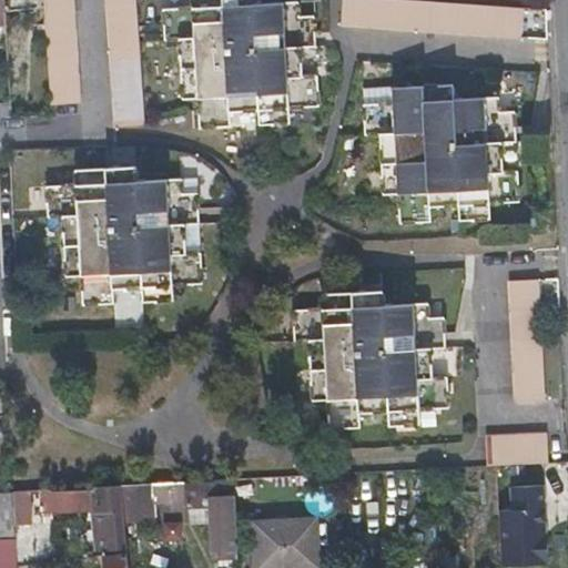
[(42,0),(46,42),(50,104),(78,103),(71,0),(42,0)]
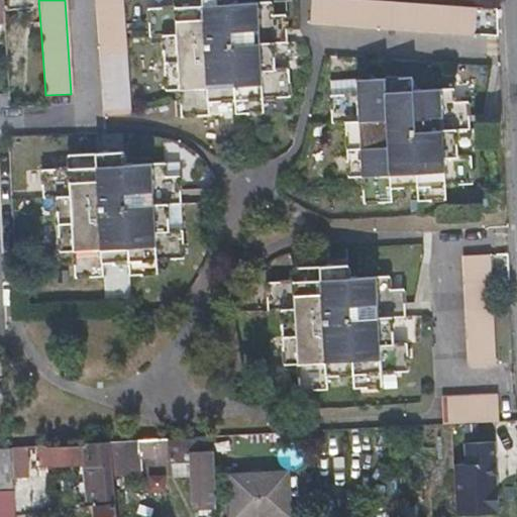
[(130,111),(121,0),(95,0),(104,113),(130,111)]
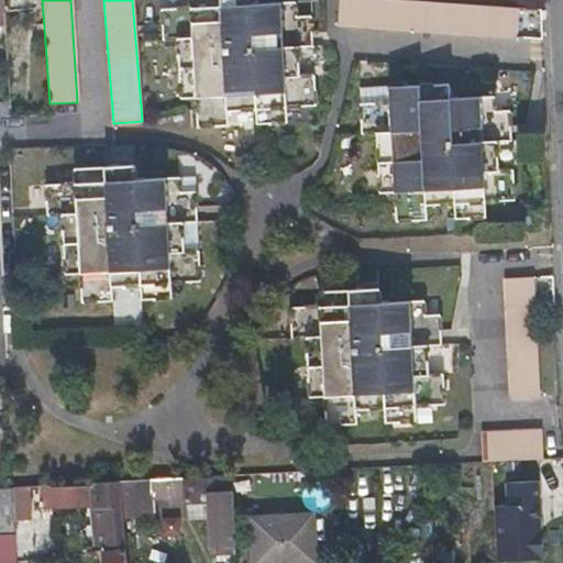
[(300,76),(298,47),(297,30),(311,29),(310,15),(297,17),(296,2),(252,6),(251,0),(190,0),(191,8),(163,10),(164,40),(177,40),(181,99),(196,98),(198,128),(225,127),(225,112),(255,109),(256,124),(287,122),(286,108),(316,106),(313,75),(300,76)]
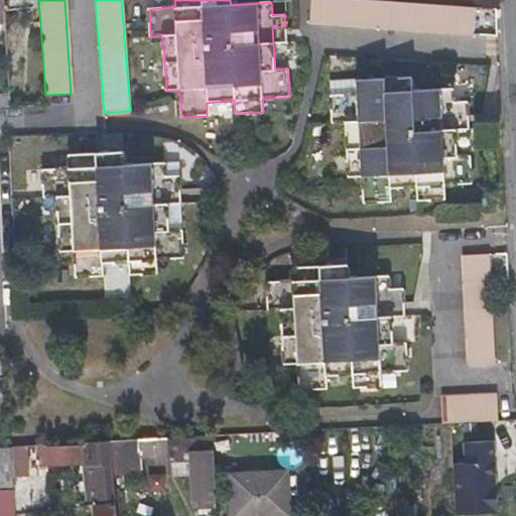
[(407,27),(473,31),(474,16),(474,8),(416,3),(364,0),(311,0),(310,21),(330,22),(407,27)]
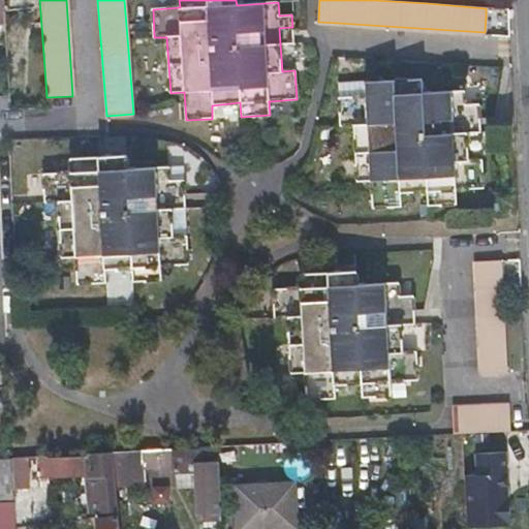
[(280,44),(294,43),(292,27),(279,28),(280,44)]
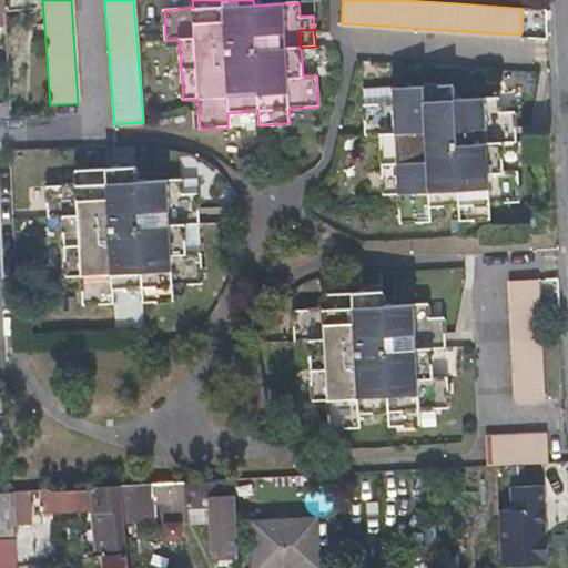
[(504,171),(501,142),(501,125),(515,124),(514,111),(500,111),(499,98),(454,100),(454,84),(393,88),(393,104),(364,104),(365,134),(379,134),(383,194),(398,194),(399,223),(428,222),(428,206),(459,204),(459,220),(490,217),(490,202),(519,201),(517,171),(504,171)]
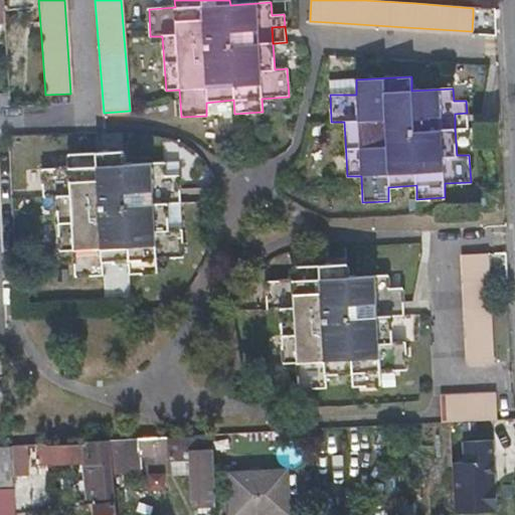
[(455,114),(455,129),(468,128),(467,113),(455,114)]
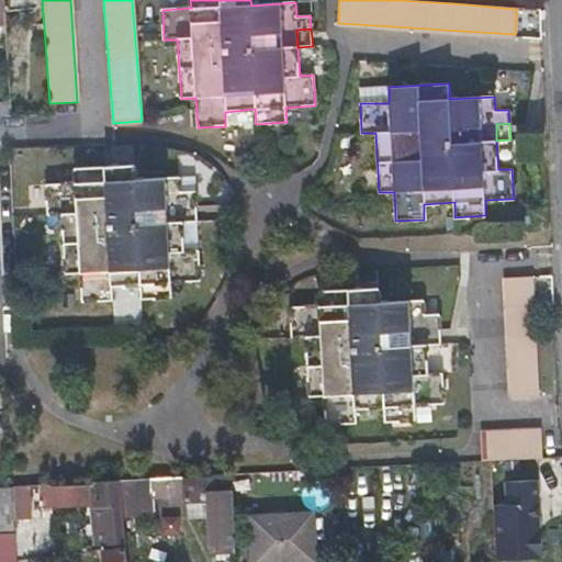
[(183,251),(183,222),(182,205),(195,205),(195,191),(181,191),(180,178),(136,179),(135,166),(75,169),(75,183),(48,184),(51,215),(62,215),(66,273),(79,272),(81,302),(113,300),(112,285),(141,284),(142,299),(171,298),(171,283),(200,281),(198,251),(183,251)]
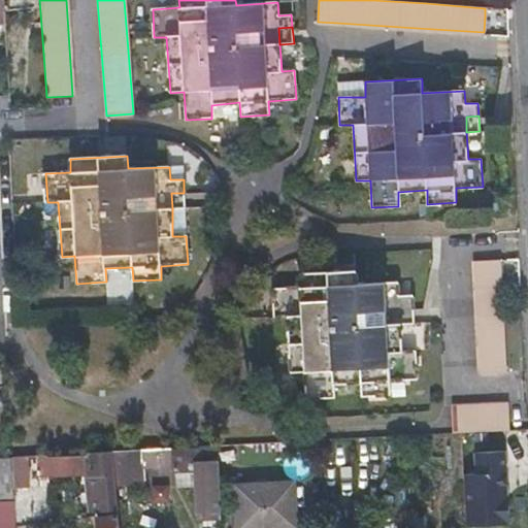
[(171,193),(172,208),(185,207),(184,193),(171,193)]
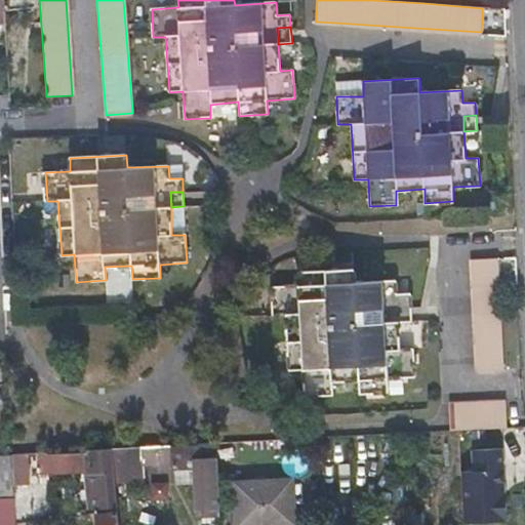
[(495,258),(494,258),(470,259),(476,371),(500,370),(496,275),(495,258)]
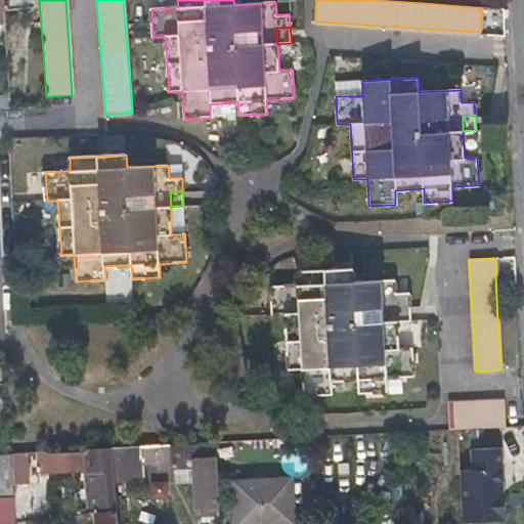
[(398,349),(396,321),(395,306),(409,305),(408,292),(395,293),(394,280),(353,282),(353,268),(298,271),(298,286),(271,287),(272,315),(286,314),(289,368),(303,368),(304,395),(331,394),(331,381),(357,379),(358,393),(385,392),(385,379),(413,377),(412,348),(398,349)]
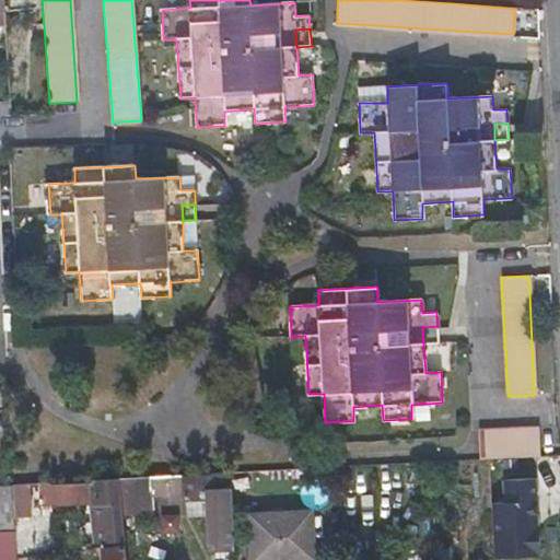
[(422,327),(423,343),(439,342),(438,326),(422,327)]
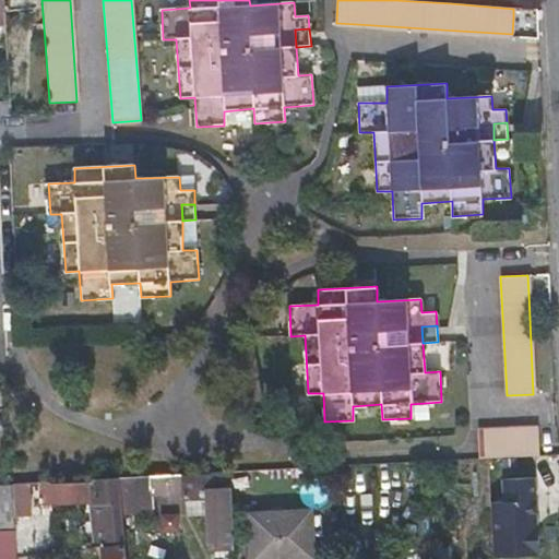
[(512,458),(535,456),(534,428),(475,430),(476,459),(488,459),(512,458)]
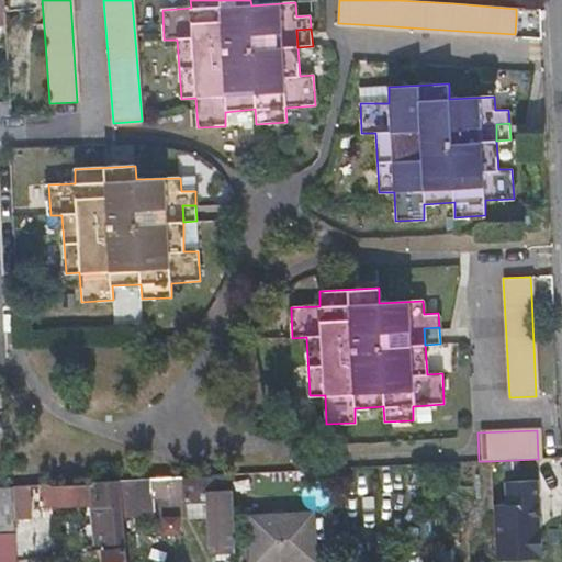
[(231,474),(117,481),(122,515),(152,514),(153,504),(172,503),(206,501),(210,554),(234,553),(232,506),(231,474)]
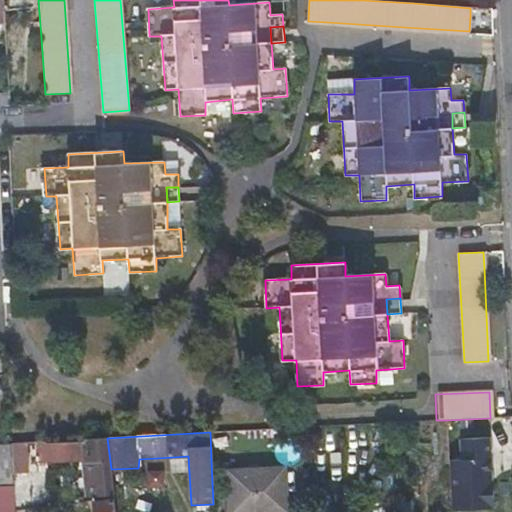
[(78,440),(80,458),(91,457),(92,465),(86,466),(89,497),(113,495),(111,469),(107,438),(78,440)]
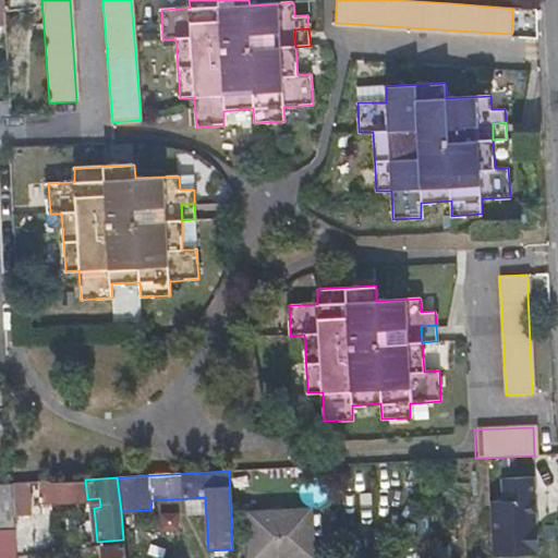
[(490,502),(493,557),(538,557),(536,478),(504,480),(504,502),(490,502)]
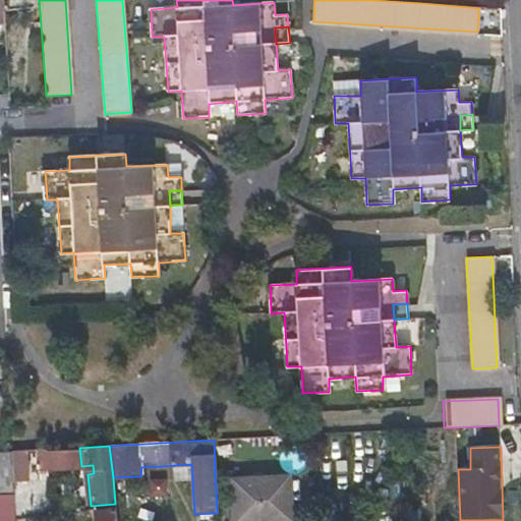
[(79,448),(46,450),(47,468),(81,466),(79,448)]
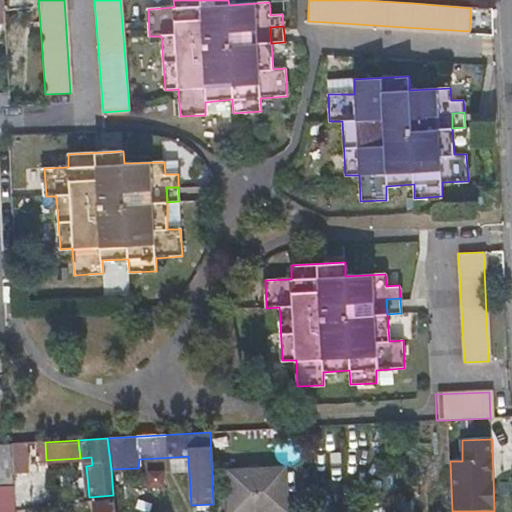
[(25,444),(11,445),(13,471),(27,470),(25,444)]
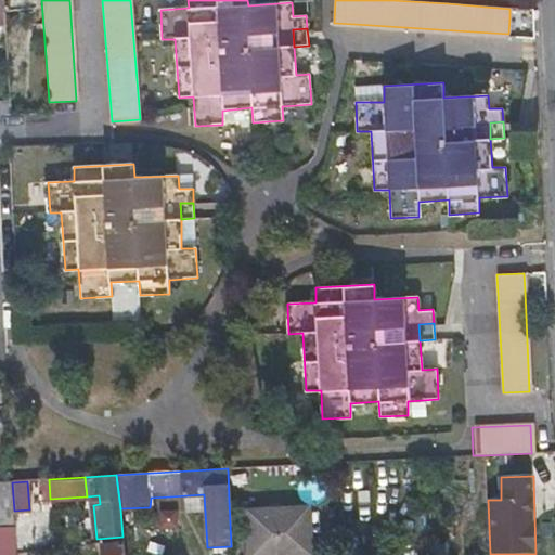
[(12,482),(0,482),(0,554),(16,554),(14,514),(14,511),(12,482)]
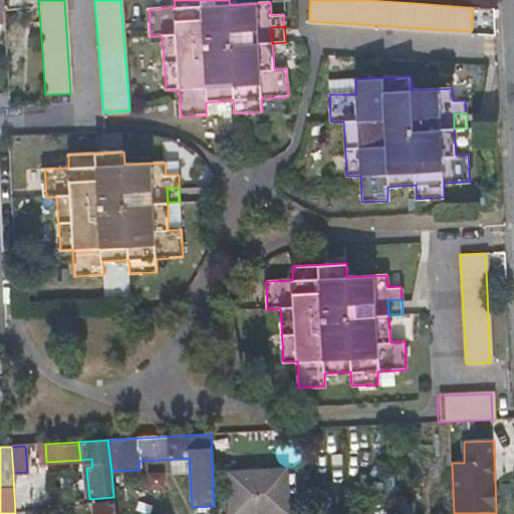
[(285,472),(231,474),(232,513),(269,513),(286,513),(285,472)]
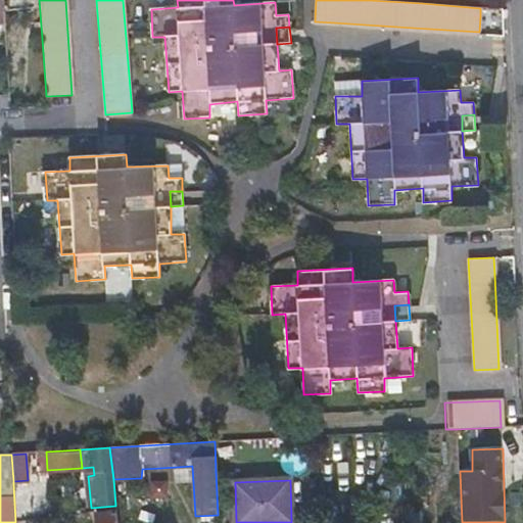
[(116,522),(115,509),(99,511),(99,522),(116,522)]
